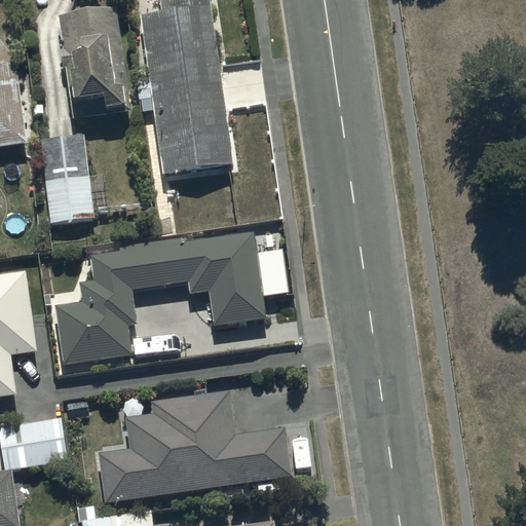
[(233,163),(208,0),(159,0),(161,11),(139,15),(164,175),(233,163)]
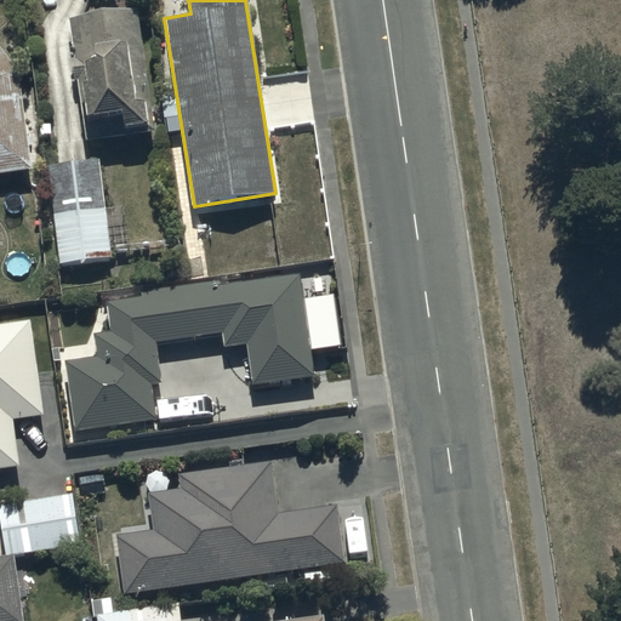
[(153,107),(134,9),(68,21),(87,144),(130,136),(129,124),(147,120),(146,109),(153,107)]
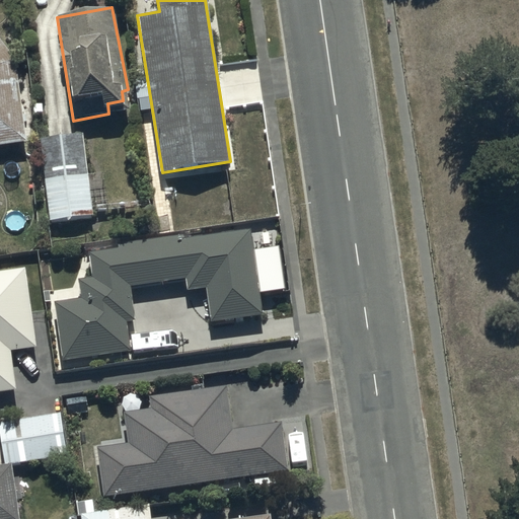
[(0,41),(0,143),(25,140),(14,59),(13,59),(0,41)]
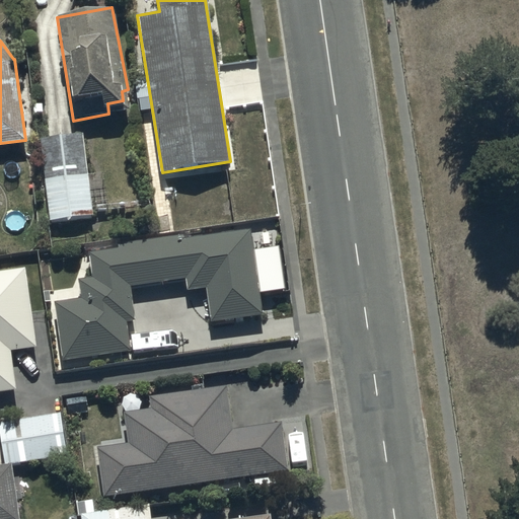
[(84,134),(39,138),(48,220),(93,215),(92,207),(113,205),(109,172),(88,174),(84,134)]
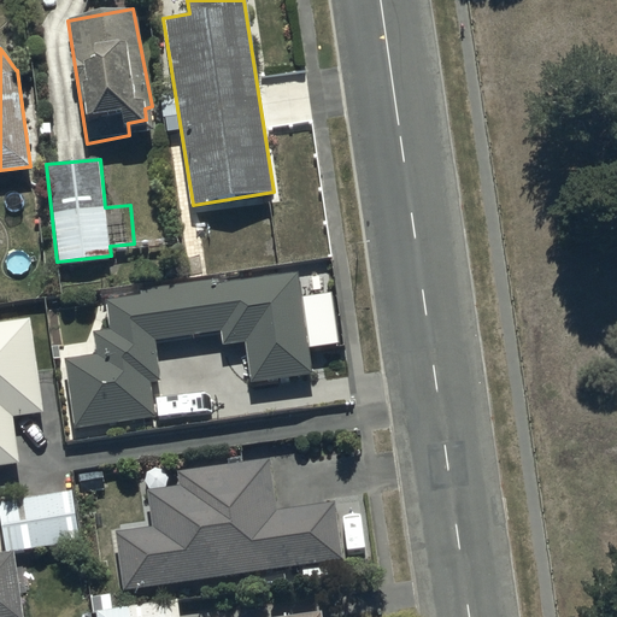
[(98,352),(63,357),(75,428),(154,416),(148,382),(159,381),(153,341),(218,330),(221,345),(242,341),(250,382),(313,371),(297,272),(217,286),(216,277),(140,289),(141,297),(109,303),(113,328),(94,331),(98,352)]
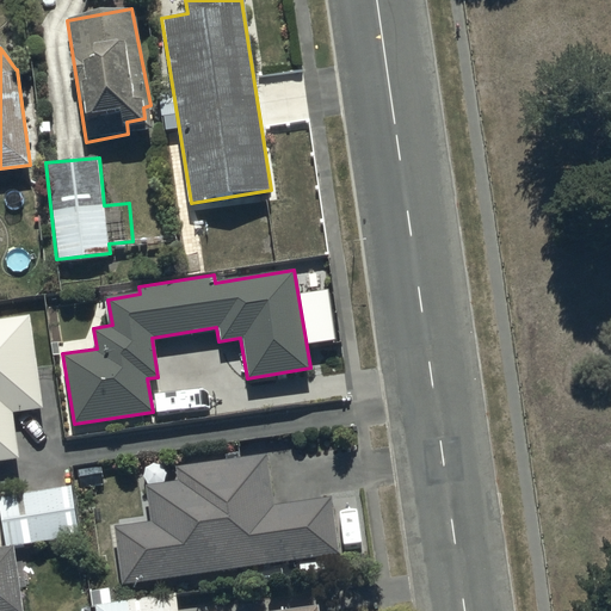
[(31,315),(0,318),(0,461),(19,458),(13,411),(43,407),(31,315)]
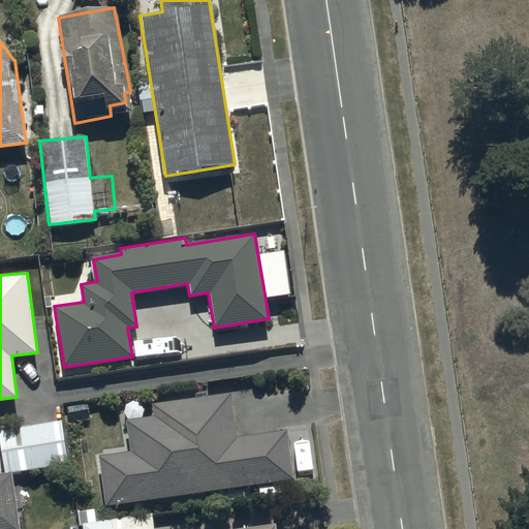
[(101,456),(107,504),(292,479),(286,430),(237,437),(230,394),(152,404),(154,417),(126,421),(130,452),(101,456)]
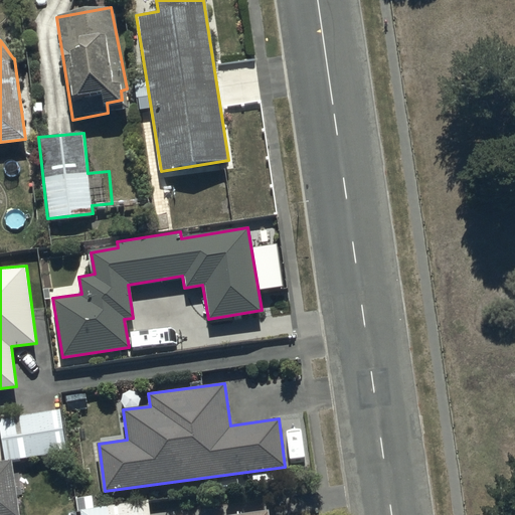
[(60,409),(0,417),(0,431),(4,461),(66,453),(60,409)]
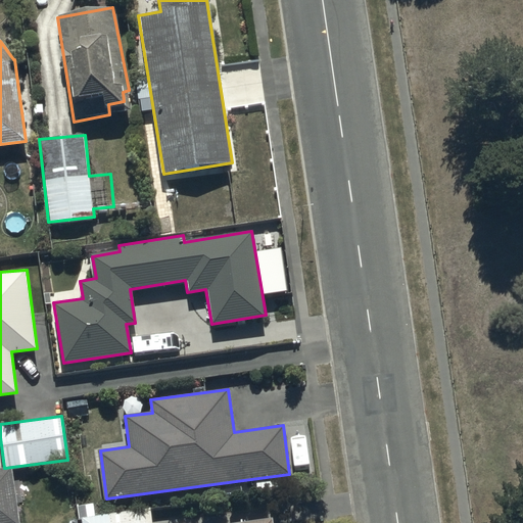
[(0,522),(20,522),(12,468),(0,469),(0,522)]
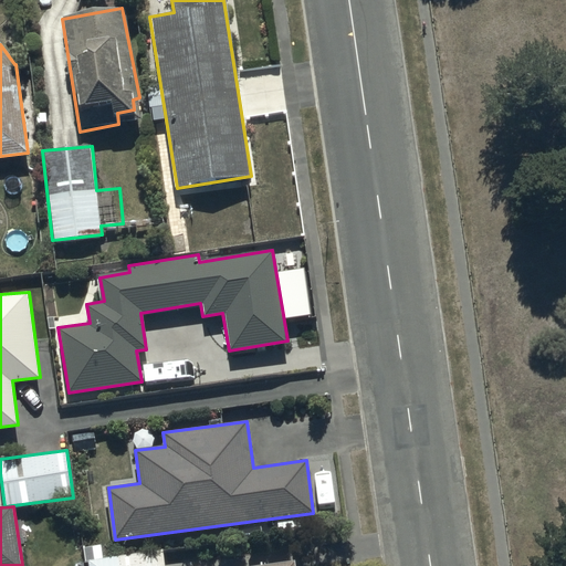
[(128,565),(127,555),(103,559),(101,545),(85,547),(87,565),(128,565)]
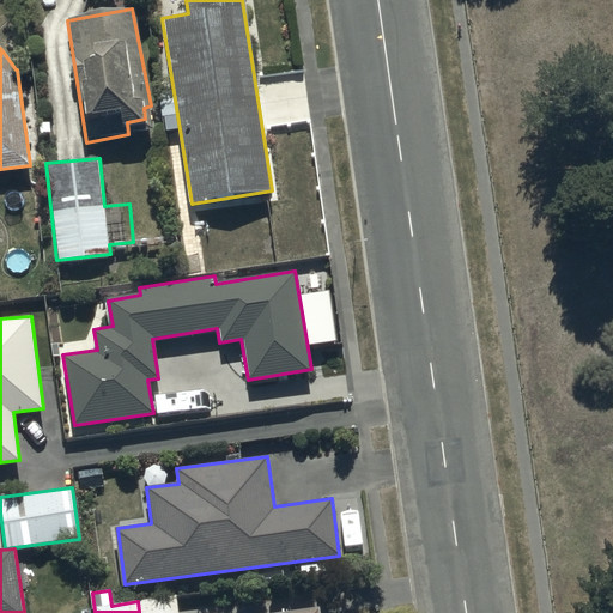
[(138,601),(139,612),(176,612),(174,595),(138,601)]
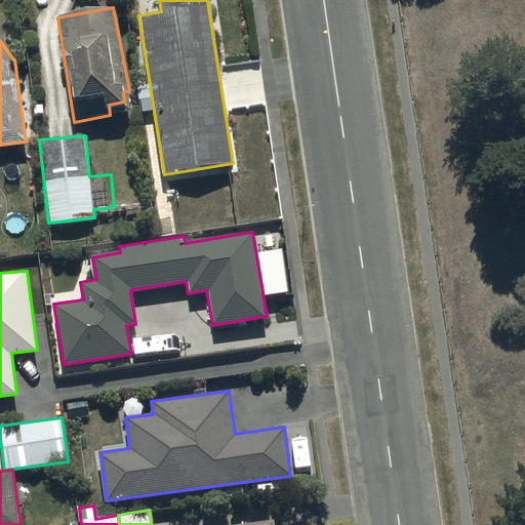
All buildings are outlined.
